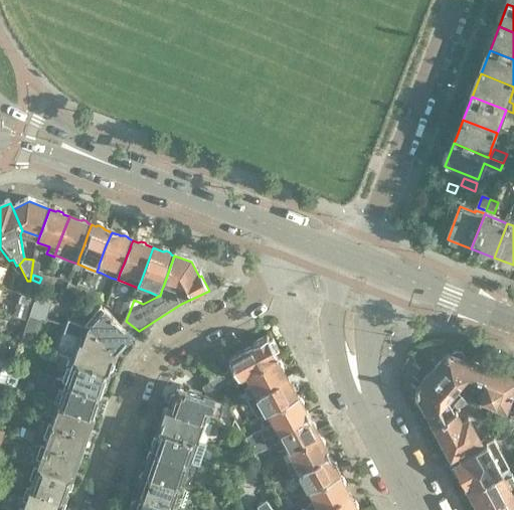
[(33,303),(40,284),(31,281),(24,300),(33,303)]
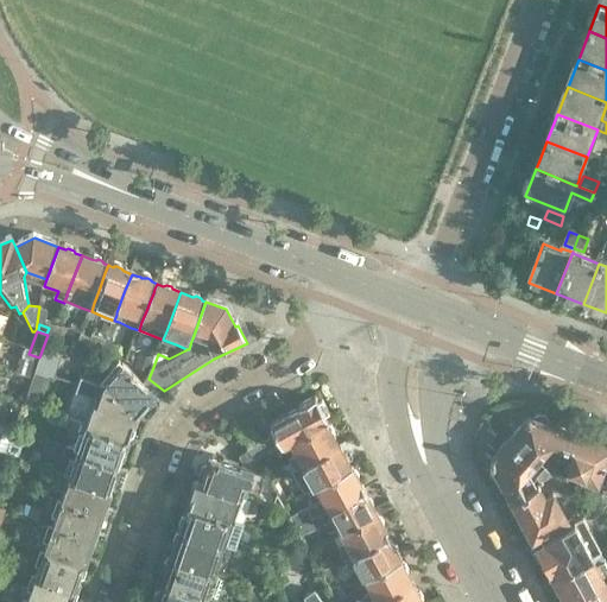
[(80,338),(77,344),(101,354),(105,344),(94,340),(90,338),(89,342),(80,338)]
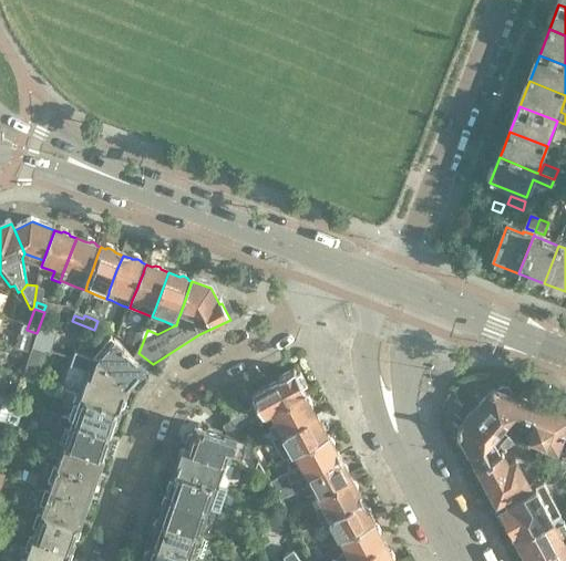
[(98,321),(94,330),(102,333),(106,321),(99,319),(98,321)]
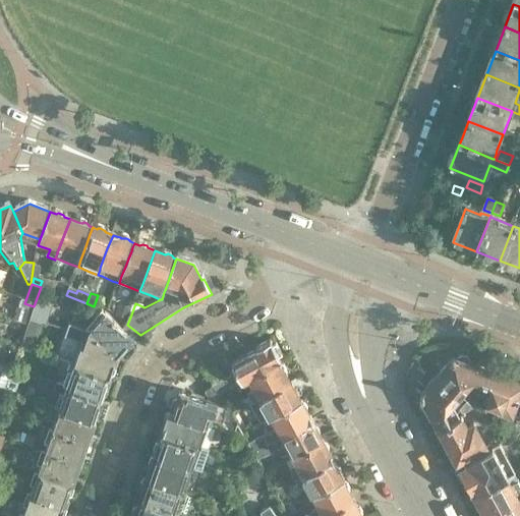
[(36,301),(30,322),(42,326),(49,305),(36,301)]
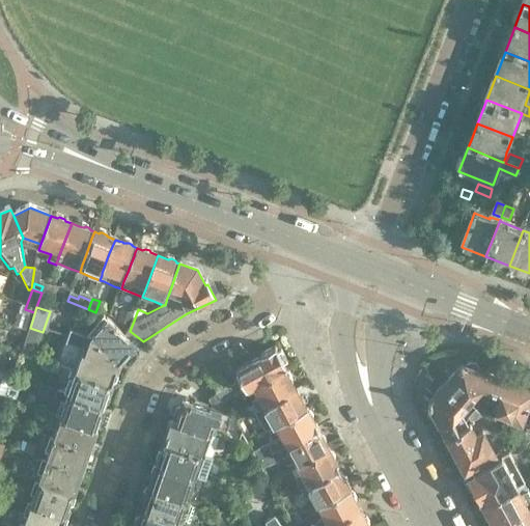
[(31,320),(34,312),(25,309),(23,308),(20,316),(31,320)]
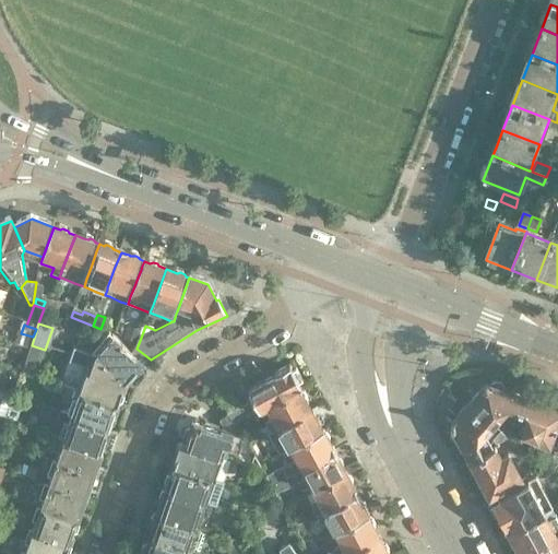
[(127,332),(123,340),(137,349),(141,338),(127,332)]
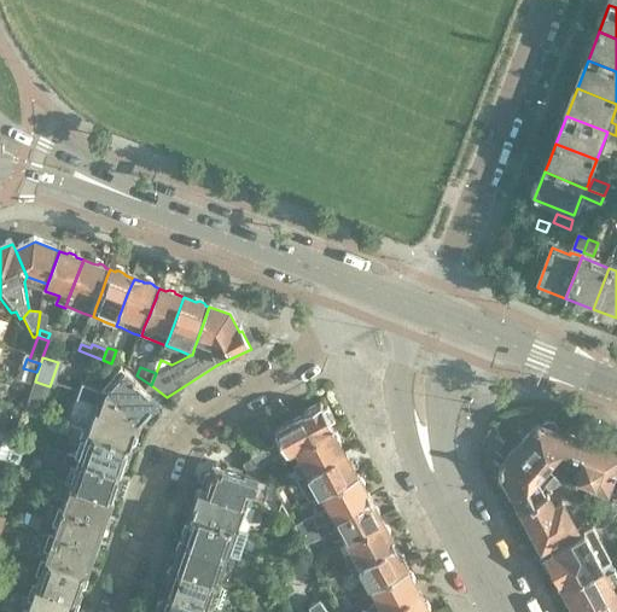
[(106,395),(106,396),(110,400),(114,402),(121,407),(131,415),(140,424),(143,421),(147,421),(152,415),(152,411),(158,403),(149,395),(150,394),(135,382),(137,380),(127,371),(124,374),(108,394),(106,395)]
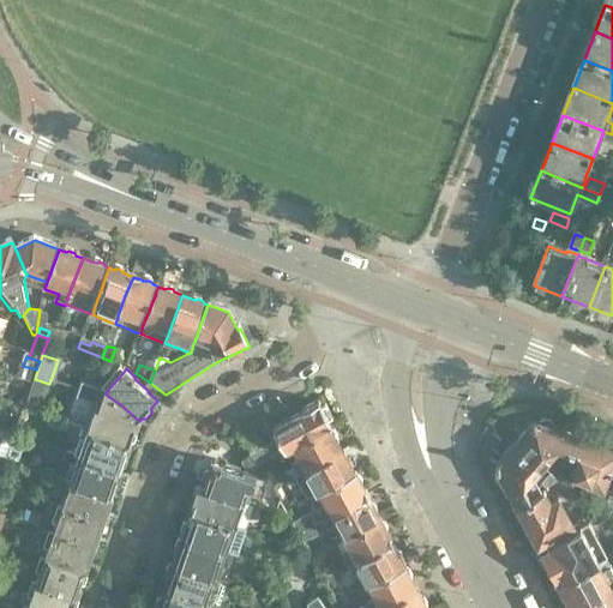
[(79,392),(77,398),(83,399),(88,402),(84,413),(80,425),(78,429),(88,433),(110,441),(130,447),(131,446),(131,445),(133,444),(136,443),(137,439),(138,435),(137,433),(136,431),(138,425),(139,421),(130,413),(120,404),(113,399),(109,397),(106,393),(103,392),(97,390),(94,389),(90,387),(86,386),(82,385),(80,389),(79,392)]
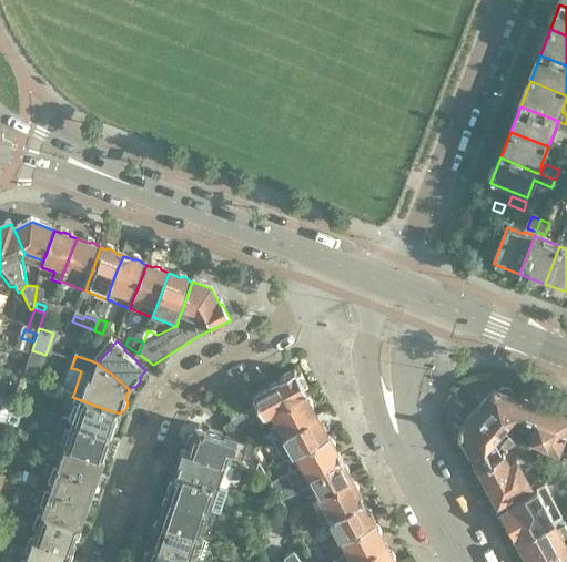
[(259,408),(231,423),(232,425),(240,433),(273,416),(306,397),(307,397),(304,390),(307,389),(302,379),(300,380),(295,374),(253,397),(259,408)]
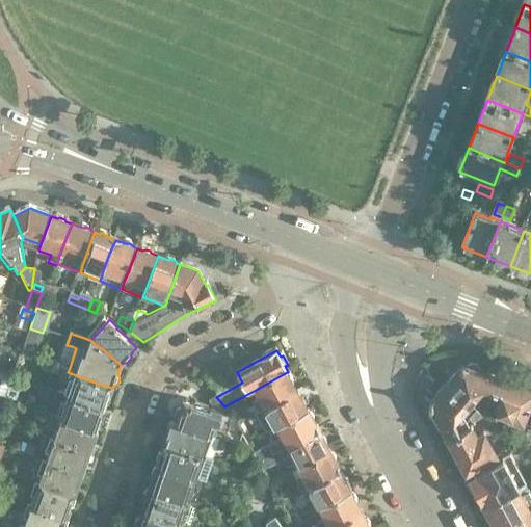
[(463,368),(446,389),(469,409),(479,396),(490,403),(495,394),(500,381),(482,375),(483,374),(482,373),(481,370),(477,366),(471,367),(469,369),(467,368),(467,369),(463,368)]
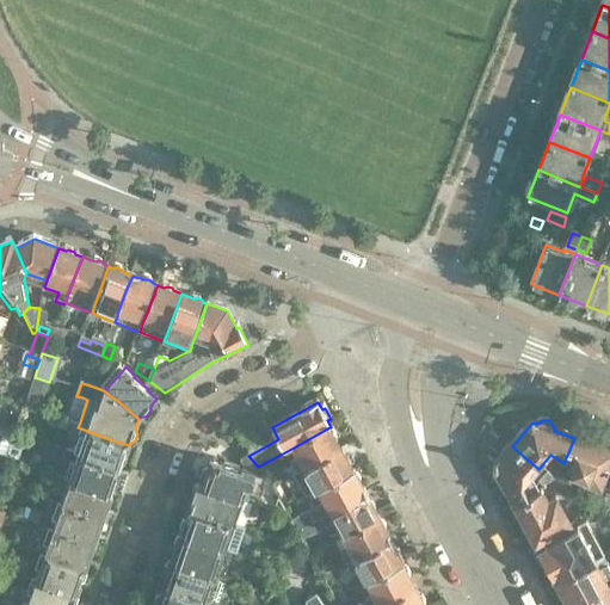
[(57,421),(54,432),(84,443),(79,457),(121,471),(122,468),(127,465),(129,457),(127,452),(129,445),(110,439),(87,431),(78,427),(57,421)]
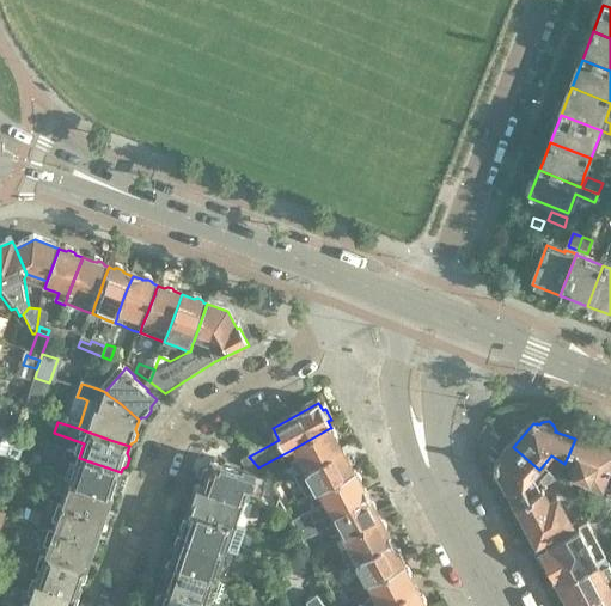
[(293,467),(283,472),(288,481),(305,471),(342,452),(337,442),(338,440),(335,433),(331,432),(330,428),(294,448),(300,460),(292,465),(293,467)]
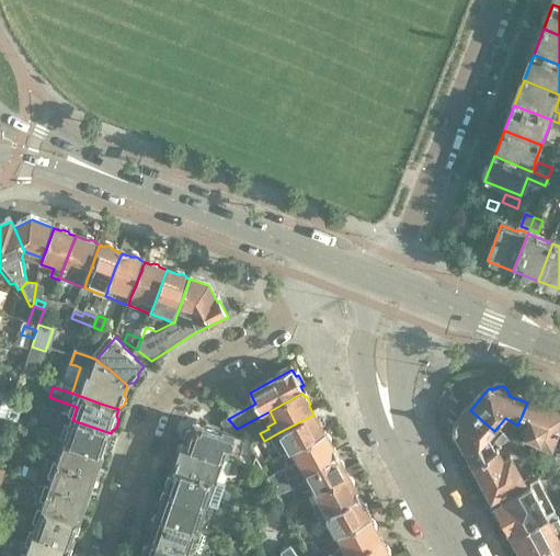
[(11,405),(12,399),(0,395),(0,421),(4,423),(11,405)]
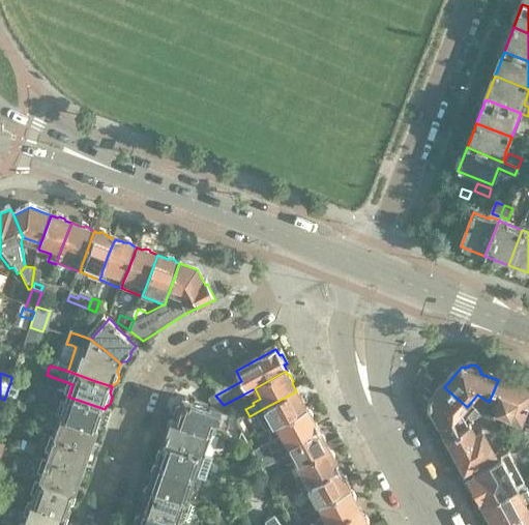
[(498,380),(493,392),(489,402),(498,405),(495,413),(507,417),(506,421),(522,428),(528,409),(528,386),(525,383),(520,384),(517,385),(516,385),(516,386),(498,380)]
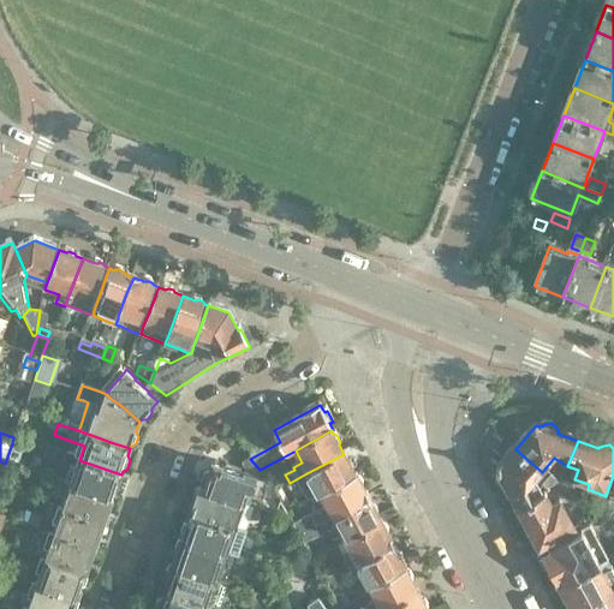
[(12,443),(5,464),(22,469),(28,449),(12,443)]
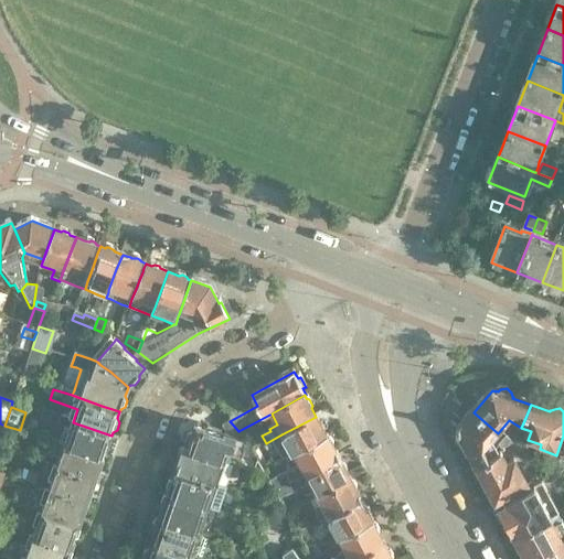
[(226,414),(231,420),(241,415),(236,408),(226,414)]
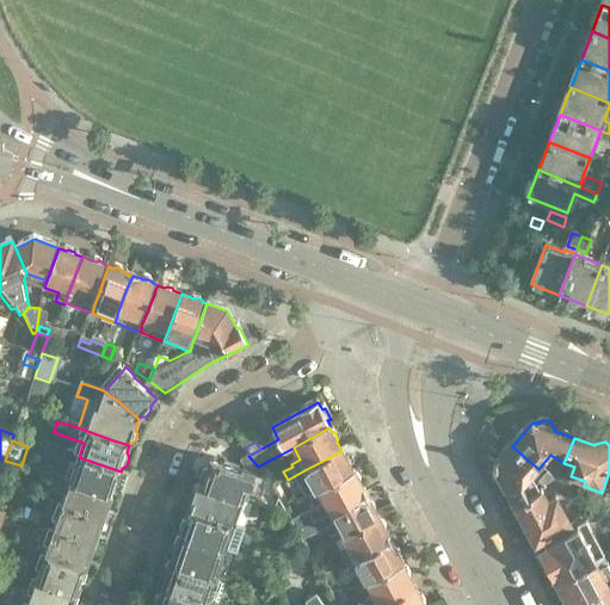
[(538,469),(512,446),(494,465),(497,469),(495,469),(495,470),(494,474),(494,481),(500,485),(504,485),(504,487),(505,486),(516,505),(538,493),(530,479),(538,469)]
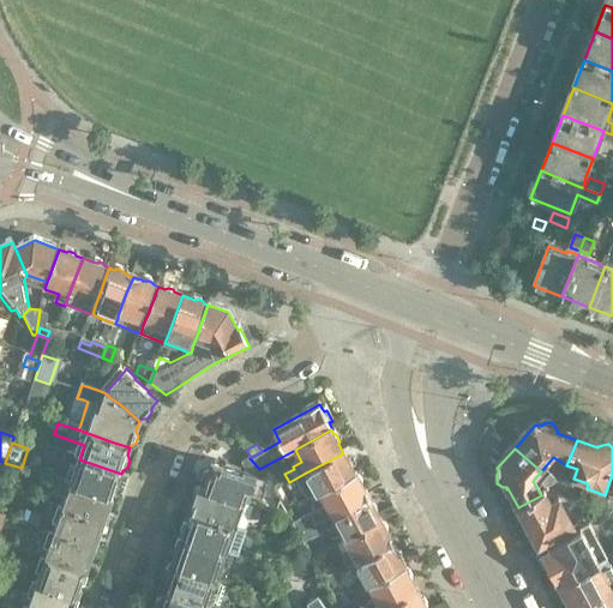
[(58,452),(54,462),(76,469),(71,483),(72,485),(113,499),(113,498),(116,497),(120,488),(118,485),(121,474),(79,459),(58,452)]
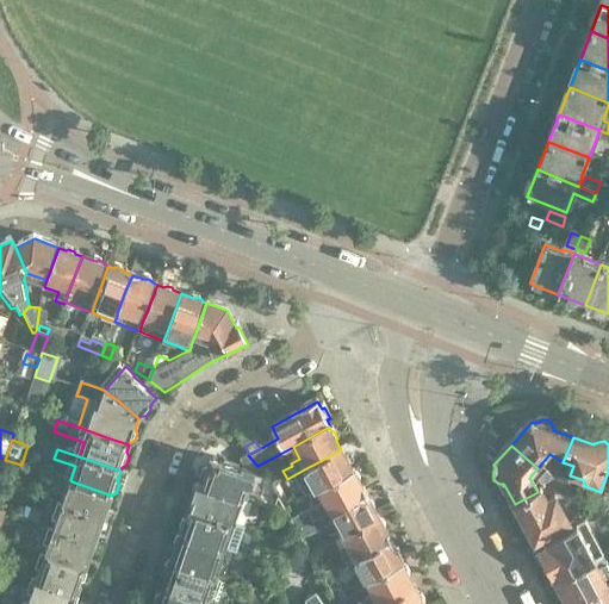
[(287,479),(273,486),(278,496),(310,479),(317,492),(318,491),(318,492),(353,473),(350,469),(352,466),(348,460),(346,459),(341,450),(304,469),(287,479)]
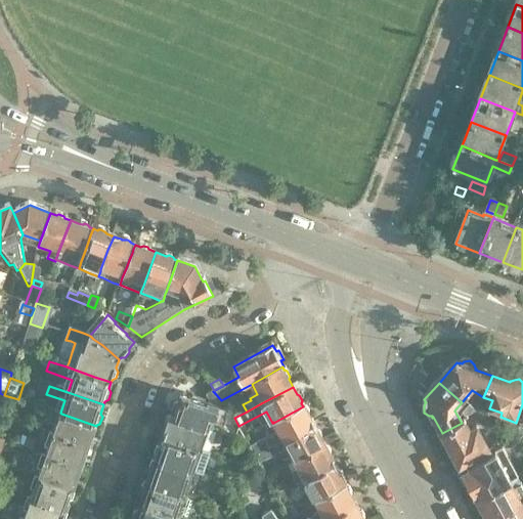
[(173,417),(173,418),(207,430),(207,429),(210,430),(215,417),(220,419),(223,412),(223,404),(221,400),(214,392),(202,402),(183,396),(180,405),(177,406),(174,414),(176,416),(176,418),(173,417)]
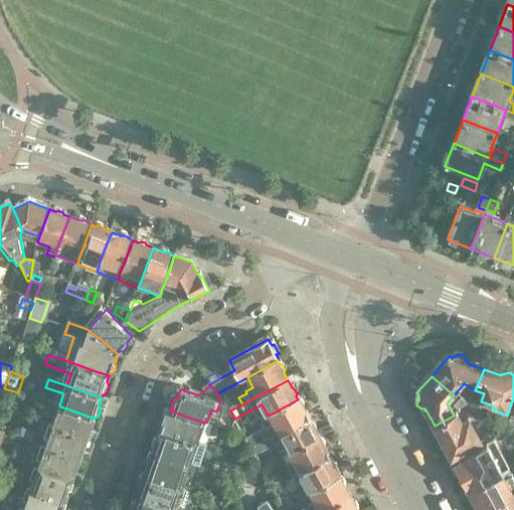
[(275,427),(246,441),(250,450),(279,435),(308,418),(305,411),(304,406),(300,403),(298,399),(269,415),(275,427)]
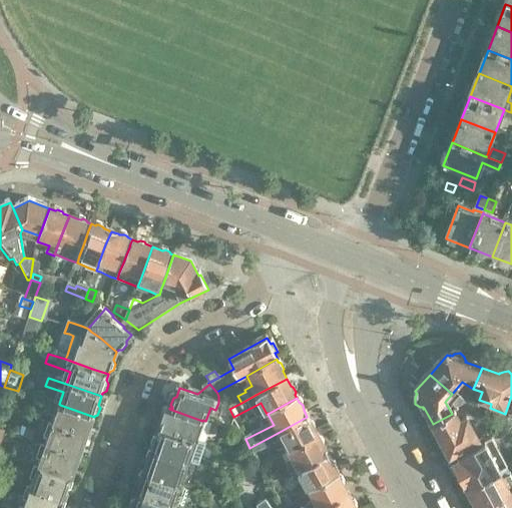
[(453,407),(458,411),(467,406),(459,400),(453,407)]
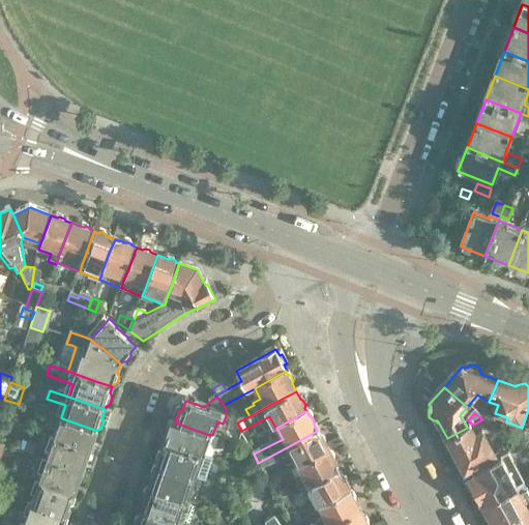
[(62,418),(55,440),(90,453),(90,451),(93,442),(96,440),(99,434),(97,431),(62,418)]
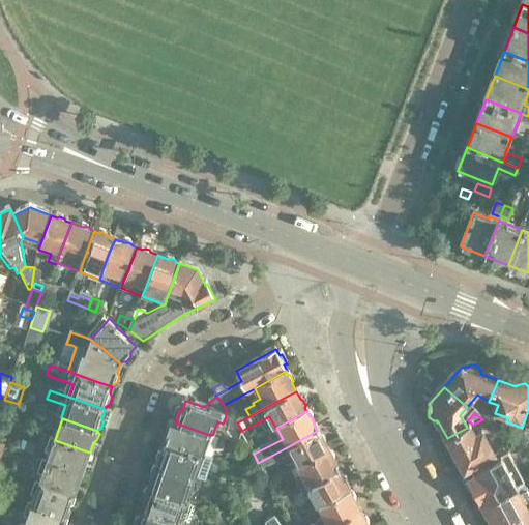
[(171,435),(167,445),(201,458),(209,435),(175,423),(174,424),(171,425),(169,433),(171,435)]
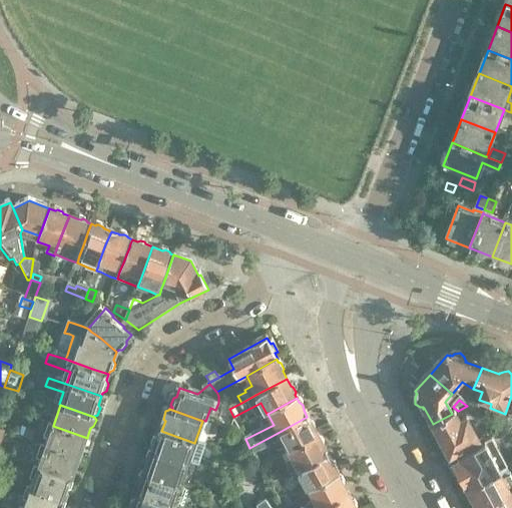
[(35,411),(32,419),(43,423),(46,415),(35,411)]
